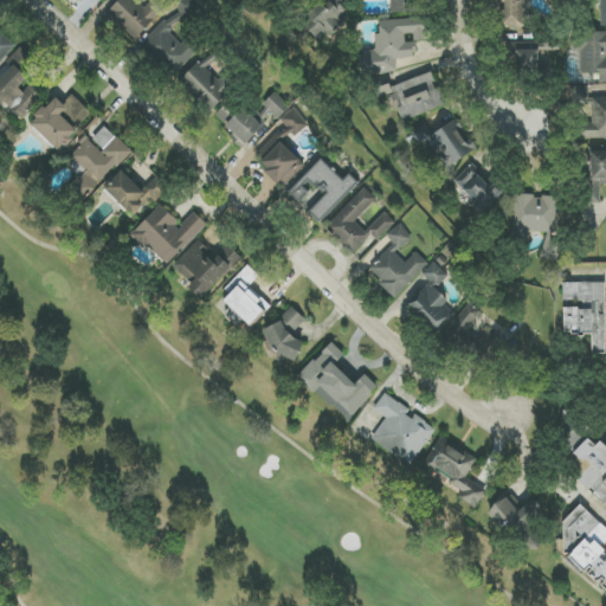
[(141,11),(131,0),(121,0),(108,13),(133,42),(161,15),(149,2),(141,11)]
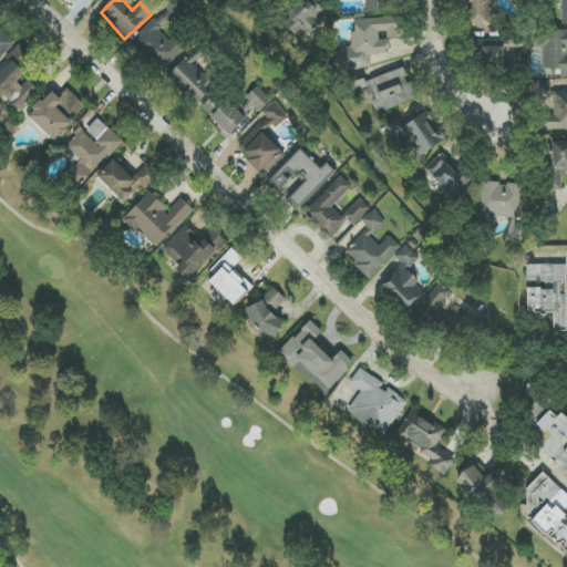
[(165,70),(185,45),(175,37),(171,42),(158,32),(173,14),(179,20),(189,8),(179,0),(171,0),(135,43),(165,70)]
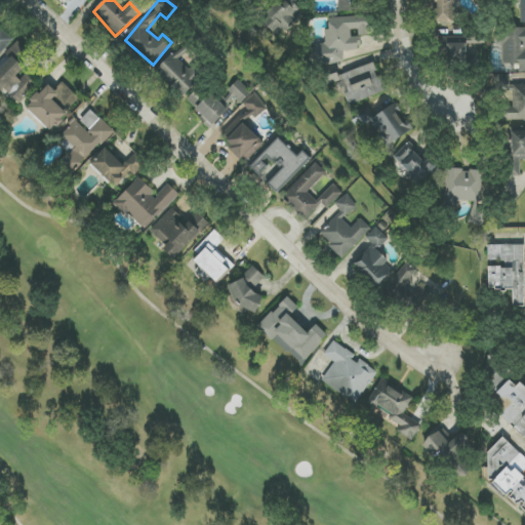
[(452,0),(432,0),(432,22),(451,23),(452,0)]
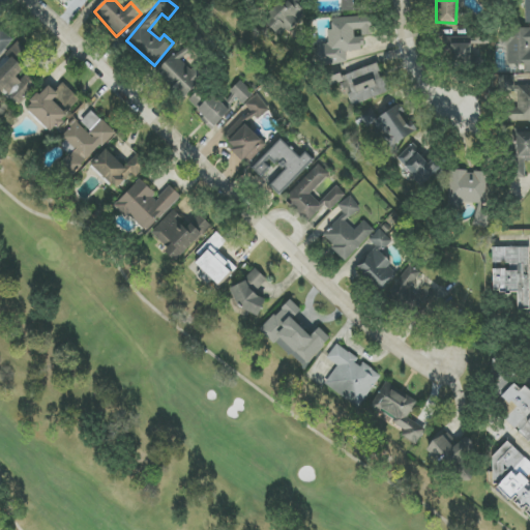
[(267,23),(276,33),(283,27),(288,32),(307,15),(297,4),(294,7),(289,2),(267,23)]
